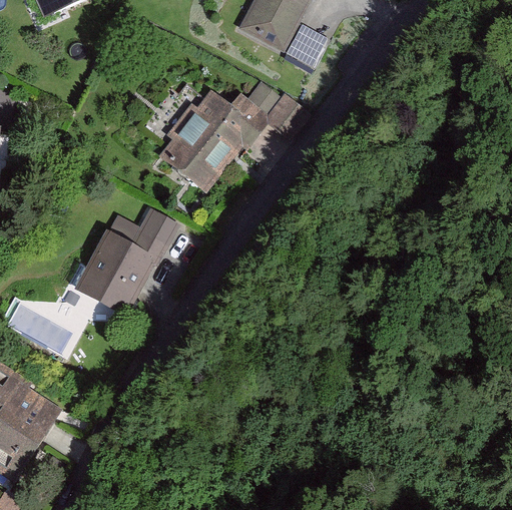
[(43,0),(48,12),(80,0),(43,0)]
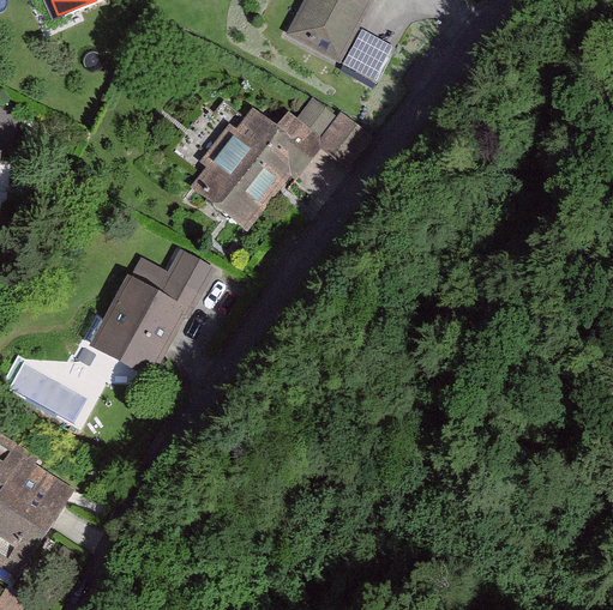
[(306,0),(288,35),(340,64),(372,0),(306,0)]
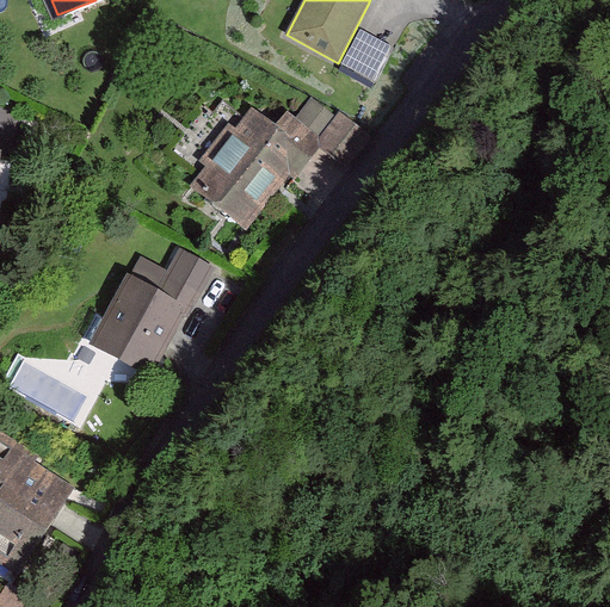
[(342,64),(373,80),(392,44),(359,28),(342,64)]
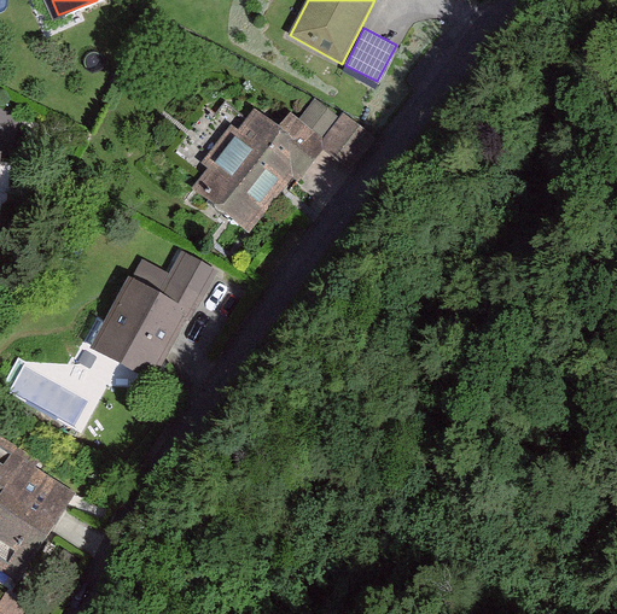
[(314,157),(257,105),(190,179),(246,231),(314,157)]
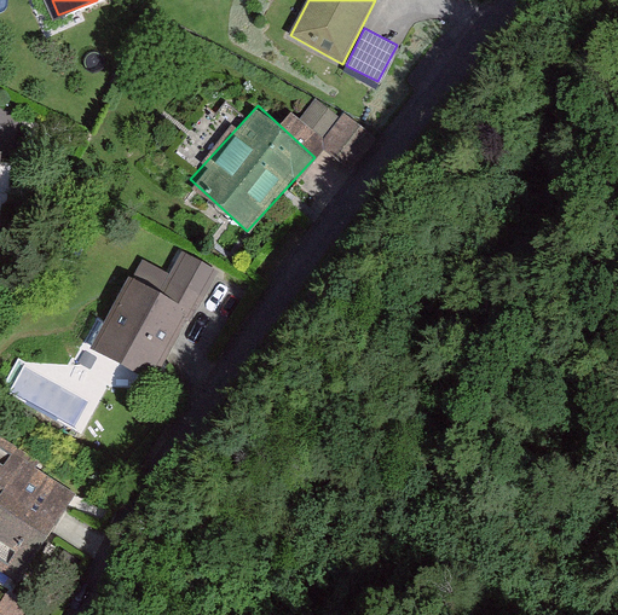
[(317,144),(350,169),(375,138),(342,111),(317,144)]
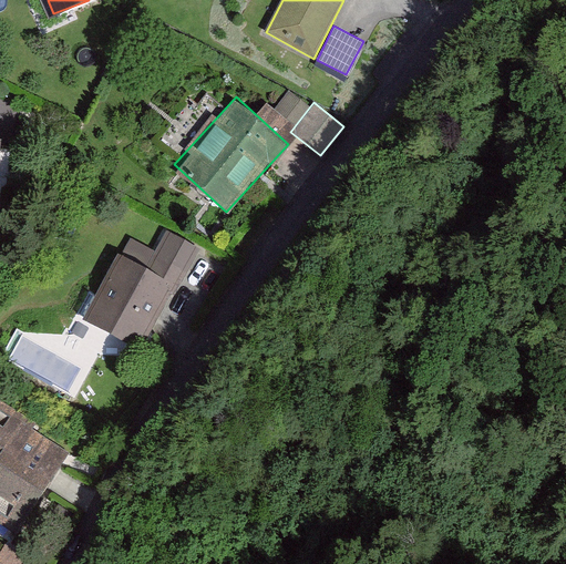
[(154,250),(131,237),(84,319),(142,350),(199,248),(166,229),(154,250)]
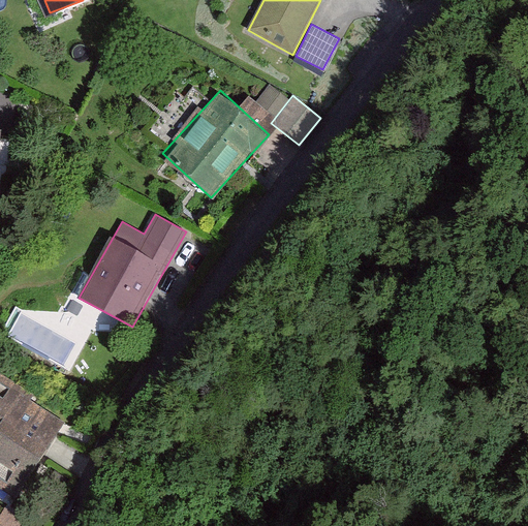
[(63,423),(0,379),(0,486),(12,494),(63,423)]
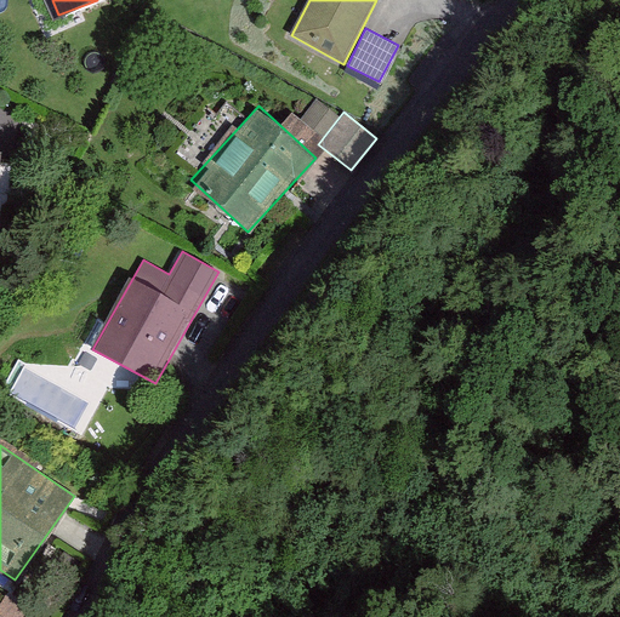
[(0,616),(32,616),(33,615),(3,596),(0,600),(0,616)]
